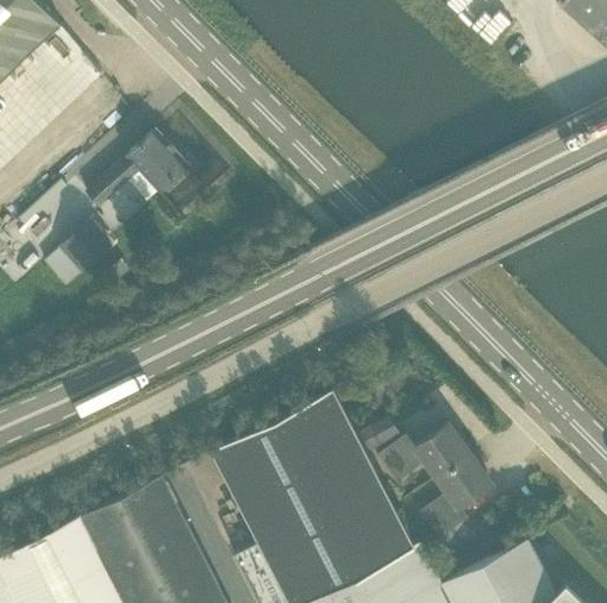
[(0,0),(0,86),(62,26),(60,24),(58,25),(33,0),(0,0)]
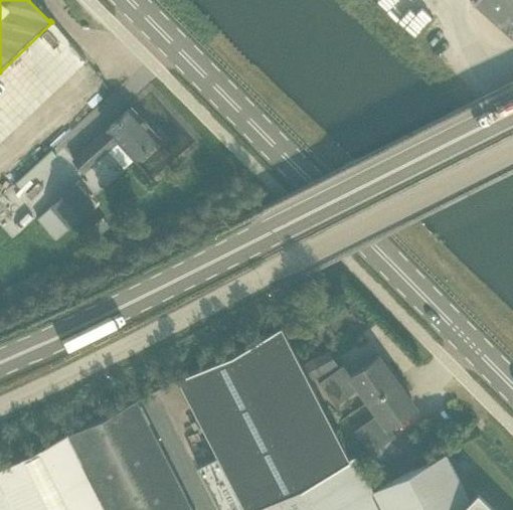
[(512,0),(480,0),(475,6),(512,39),(512,0)]
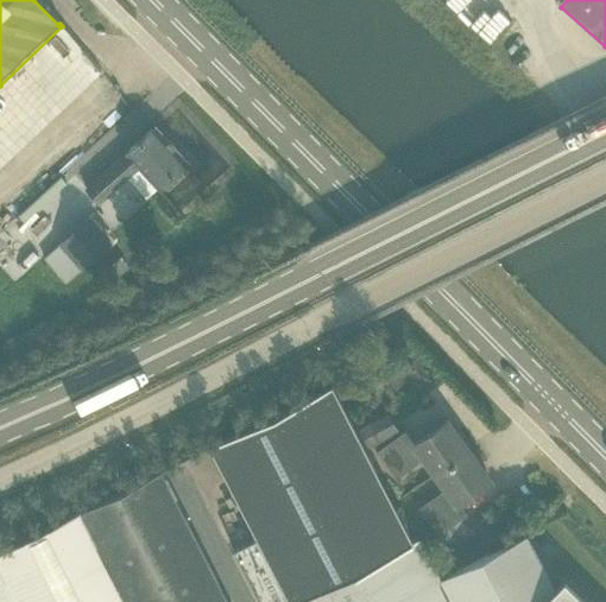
[(139,147),(88,195),(101,209),(130,183),(147,203),(159,192),(161,192),(189,166),(157,131),(139,147)]
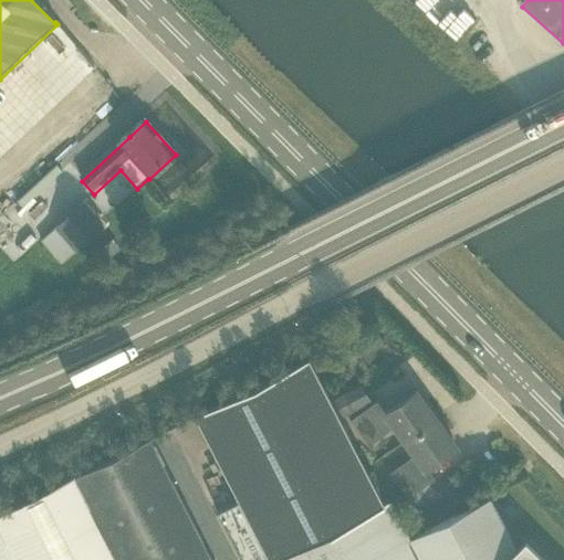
[(63,267),(77,254),(77,255),(104,231),(83,208),(56,231),(58,232),(43,244),(63,267)]
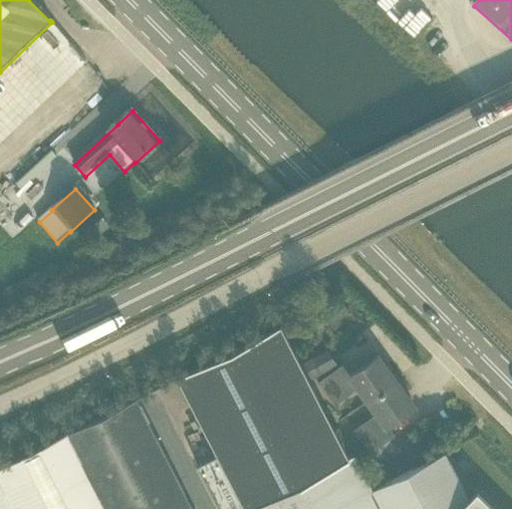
[(281,328),(179,379),(189,399),(196,413),(219,458),(199,469),(219,508),(491,508),(479,496),(470,504),(446,457),(371,495),(352,456),(346,459),(321,410),(310,386),(301,368),(281,328)]
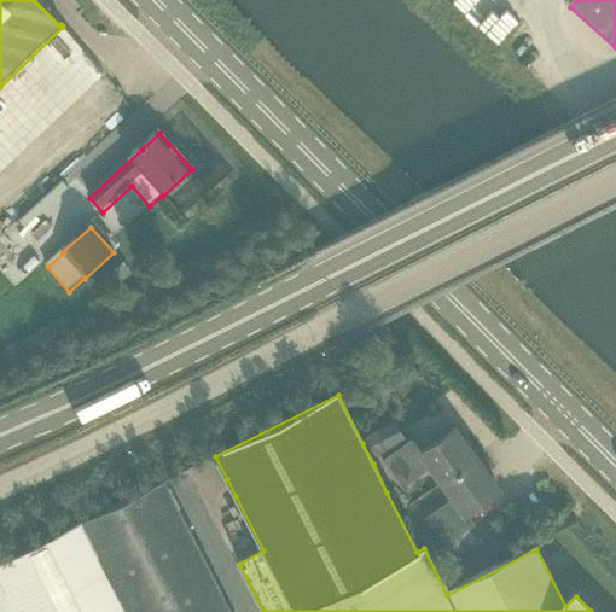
[(393,429),(362,443),(373,464),(404,448),(393,429)]
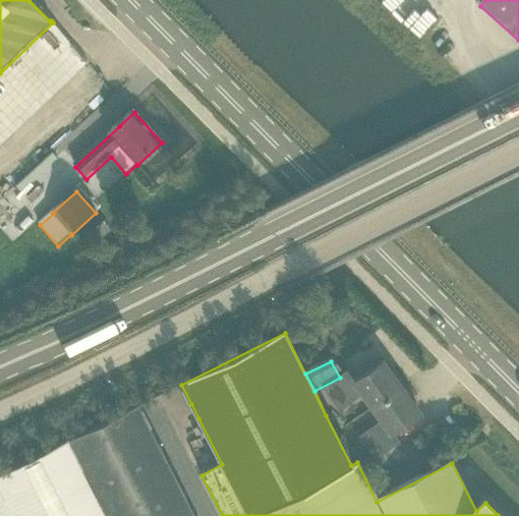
[(325,391),(337,408),(341,413),(365,396),(376,409),(402,390),(384,364),(357,383),(350,374),(325,391)]
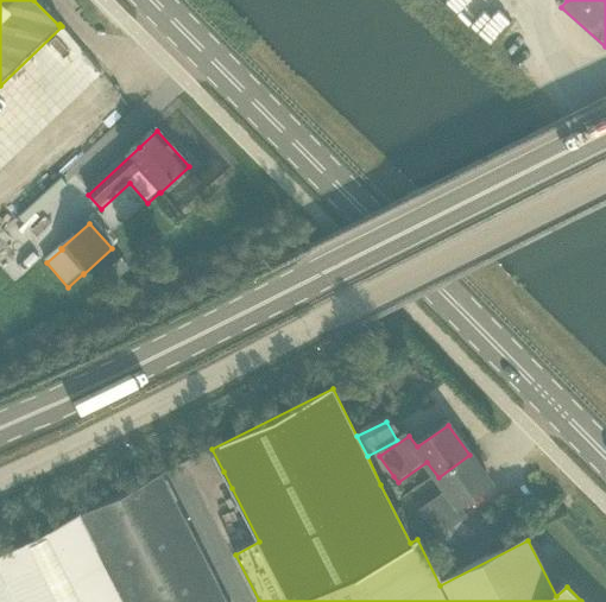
[(449,493),(421,514),(440,539),(447,550),(473,531),(466,521),(458,509),(464,505),(472,499),(492,485),(469,455),(439,477),(449,493)]
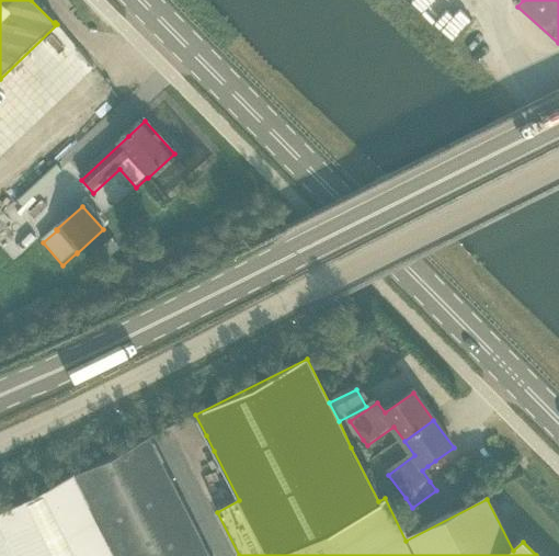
[(206,555),(158,460),(148,440),(0,513),(0,555),(206,555)]
